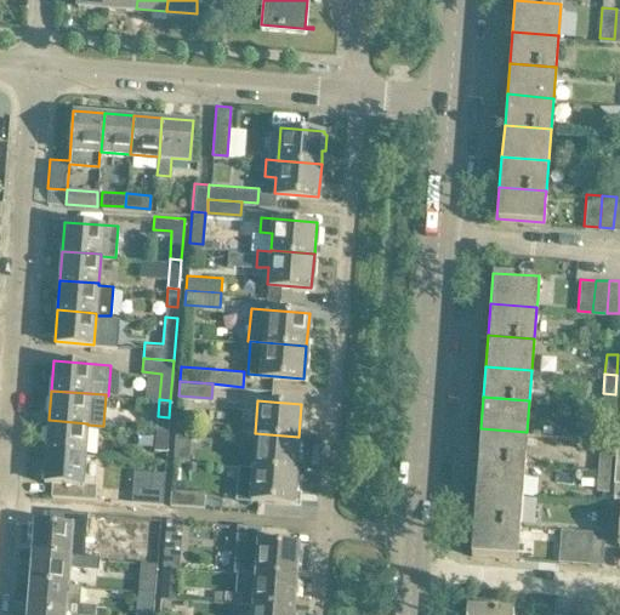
[(613,426),(614,406),(603,405),(601,425),(613,426)]
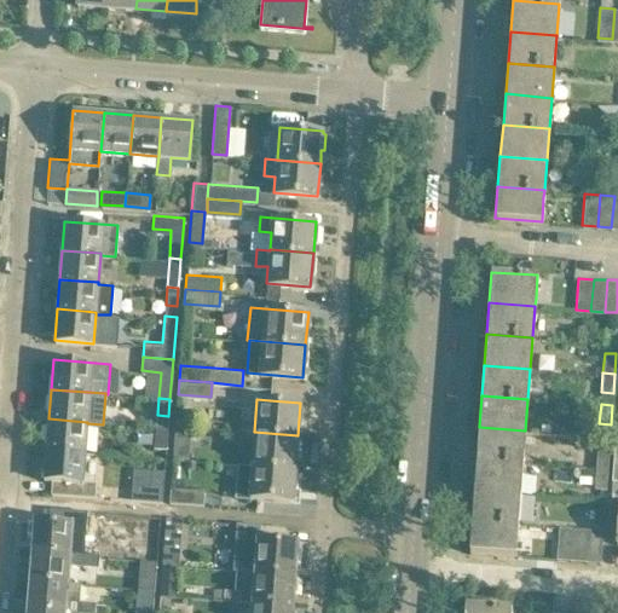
[(85,451),(87,423),(87,422),(48,418),(46,447),(85,451)]
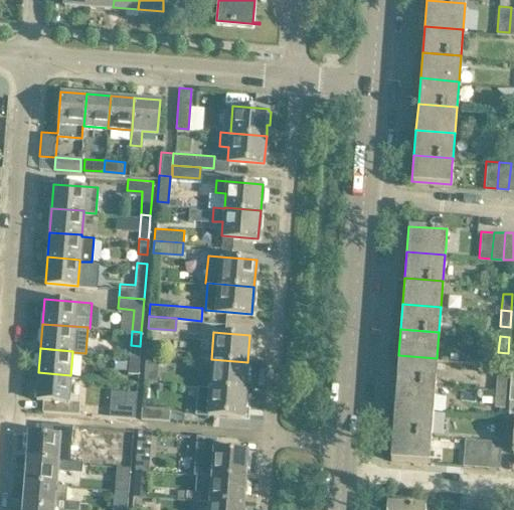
[(165,363),(165,355),(146,354),(145,362),(165,363)]
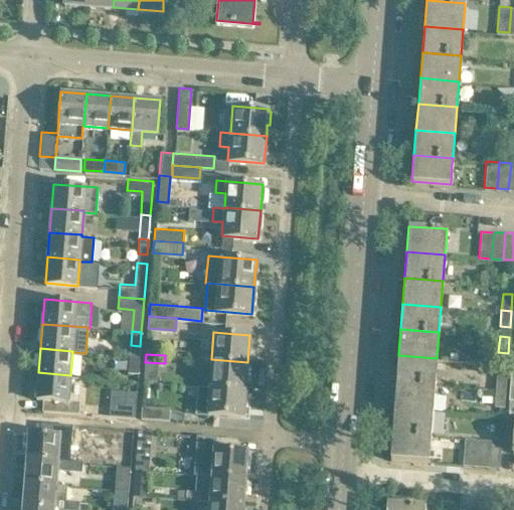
[(138,371),(139,356),(131,355),(129,370),(138,371)]
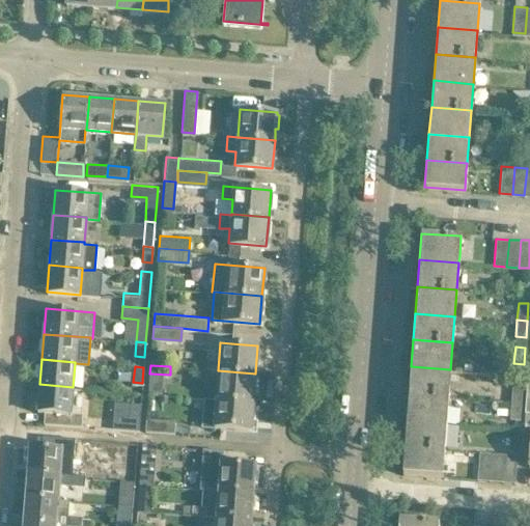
[(448,396),(450,369),(411,366),(409,393),(448,396)]
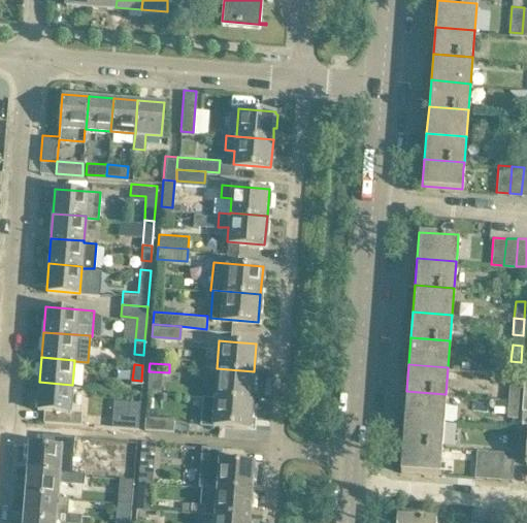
[(252,398),(254,371),(217,368),(215,396),(252,398)]
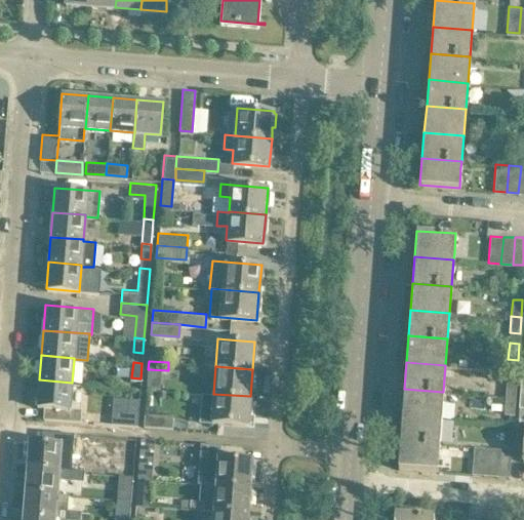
[(515,396),(517,378),(507,378),(506,395),(515,396)]
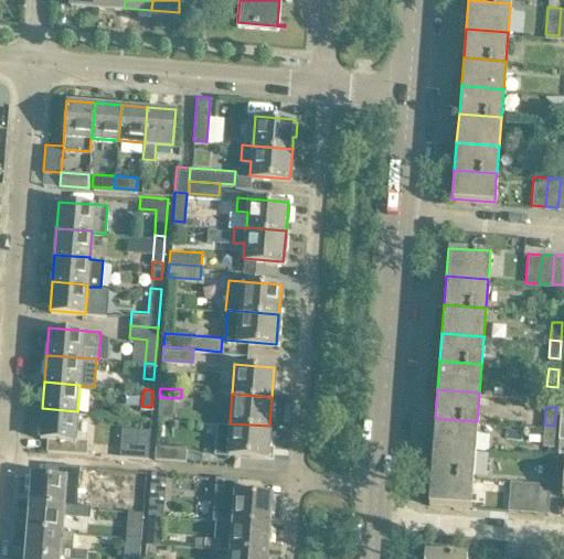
[(75,438),(77,411),(42,408),(40,437),(46,437),(45,449),(86,452),(87,439),(75,438)]
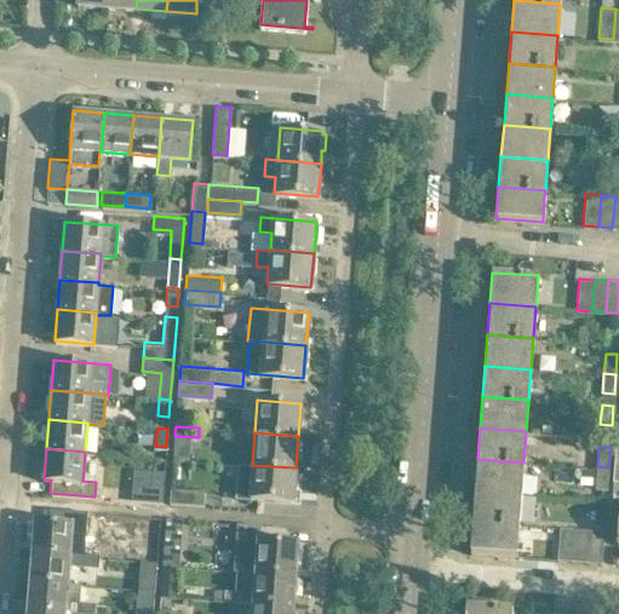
[(521,493),(523,463),(477,459),(475,489),(521,493)]
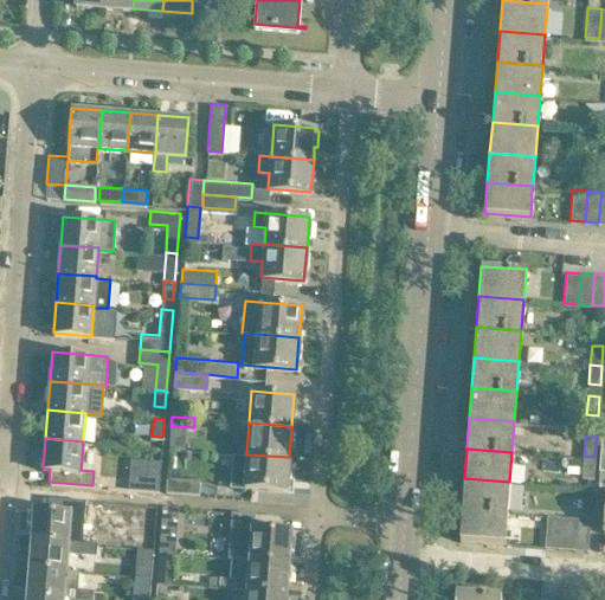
[(287,489),(289,457),(246,455),(244,485),(287,489)]
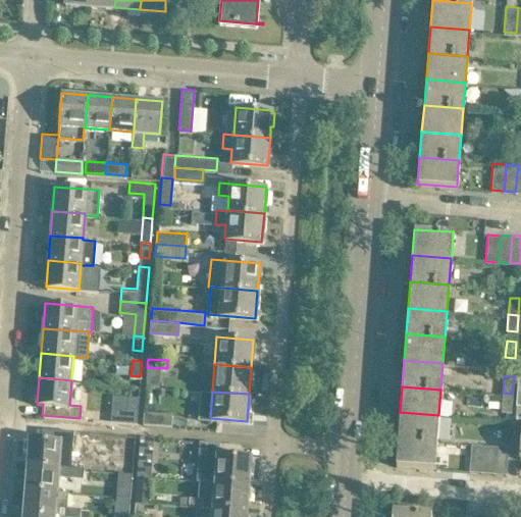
[(511,410),(512,394),(503,393),(501,409),(511,410)]
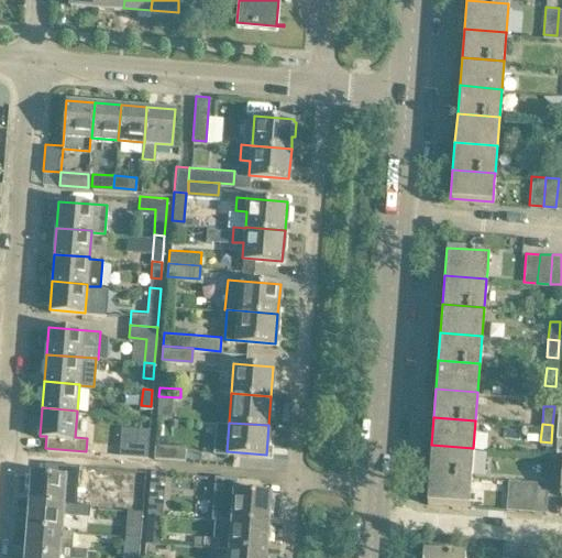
[(120,440),(119,453),(146,456),(149,427),(140,427),(139,441),(120,440)]
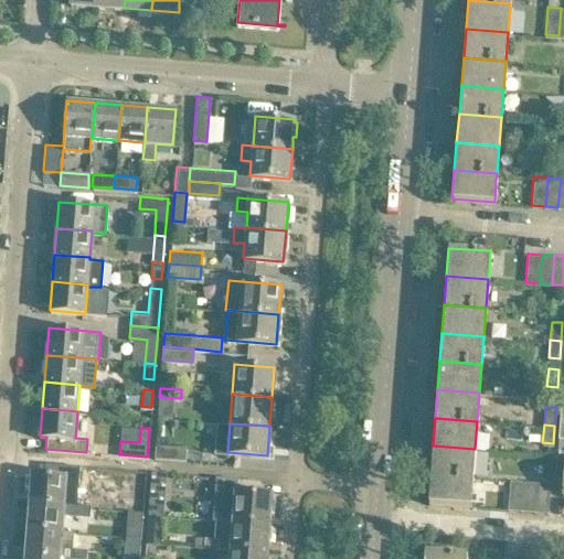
[(184,459),(185,445),(155,443),(153,457),(184,459)]
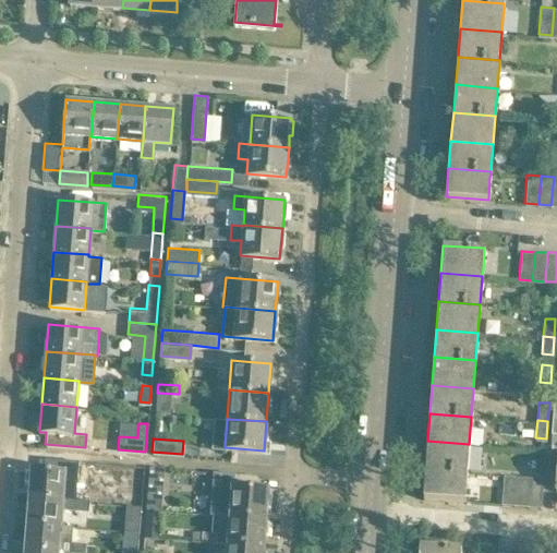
[(467,472),(469,444),(427,441),(425,469),(467,472)]
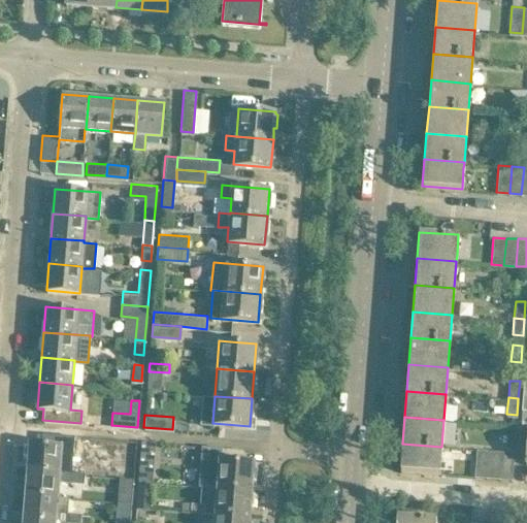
[(59,460),(61,446),(69,447),(70,434),(41,432),(40,444),(30,443),(28,468),(84,472),(85,464),(72,463),(72,460),(59,460)]
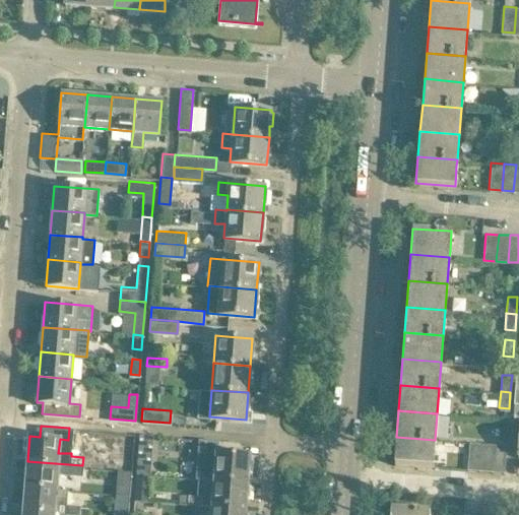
[(433,465),(434,445),(435,440),(396,437),(394,463),(433,465)]
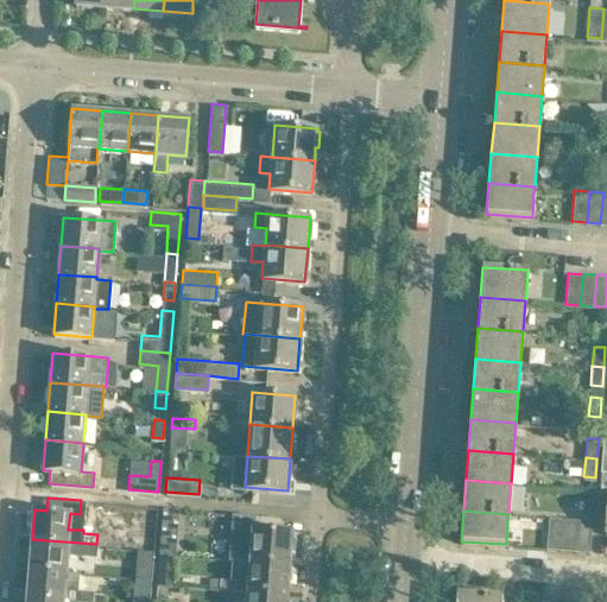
[(279,532),(280,517),(232,513),(232,514),(233,514),(228,557),(227,558),(252,561),(289,563),(291,532),(279,532)]
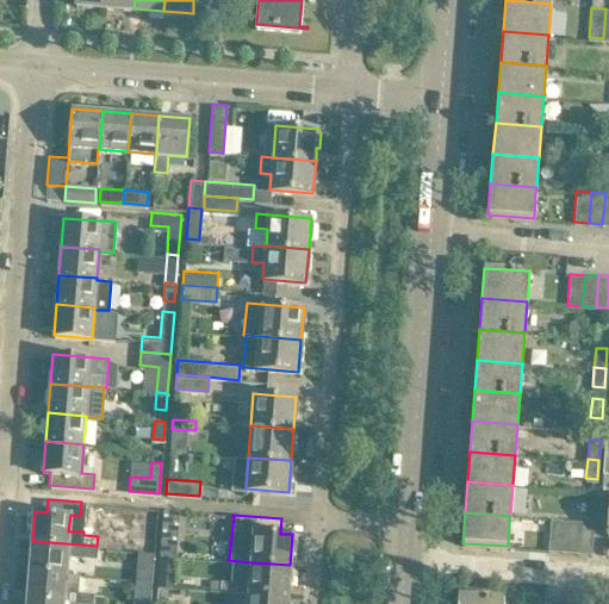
[(563,550),(565,520),(550,518),(547,549),(563,550)]
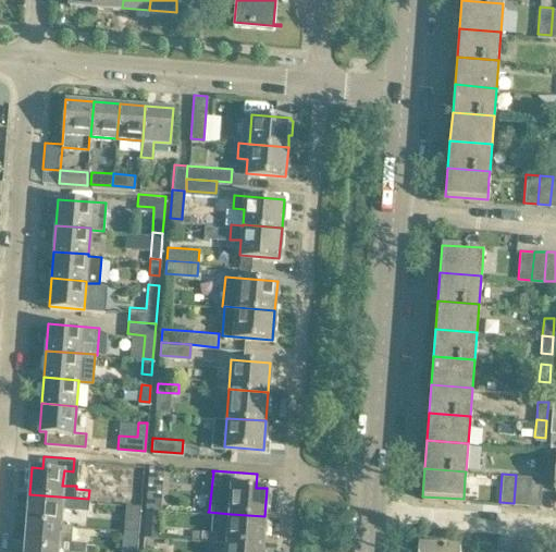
[(526,504),(529,476),(516,475),(514,503),(526,504)]
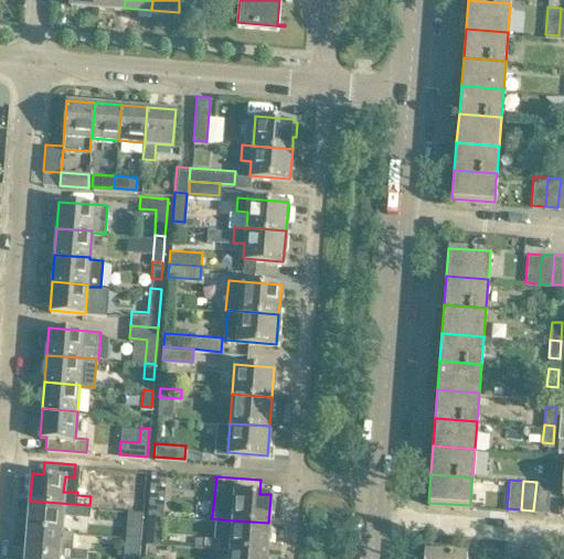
[(547,511),(550,482),(536,482),(533,511),(547,511)]
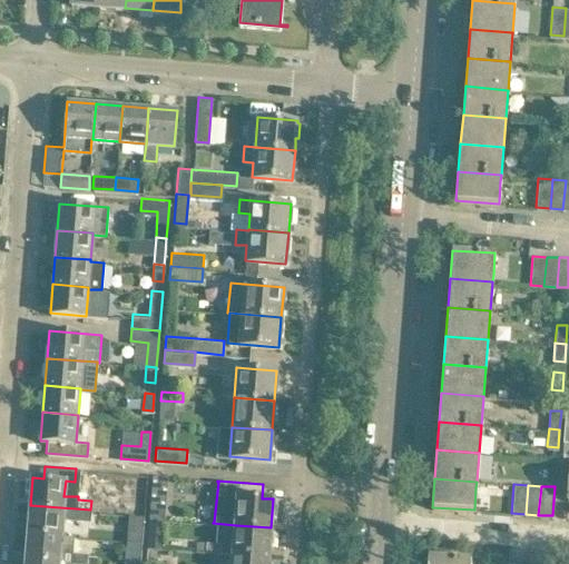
[(144,514),(145,500),(127,498),(126,513),(144,514)]
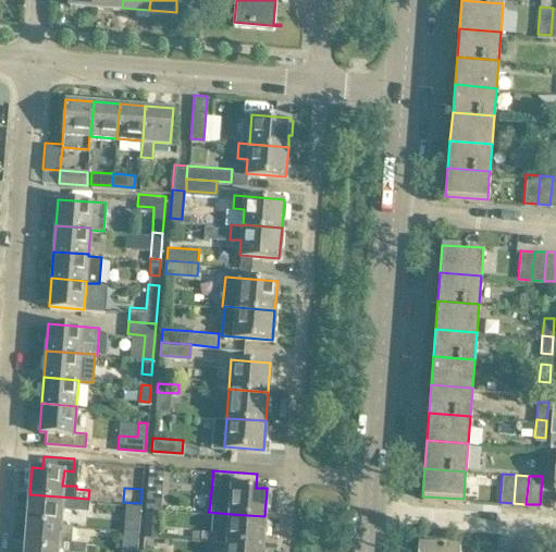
[(59,523),(61,506),(87,508),(88,499),(29,494),(27,520),(59,523)]
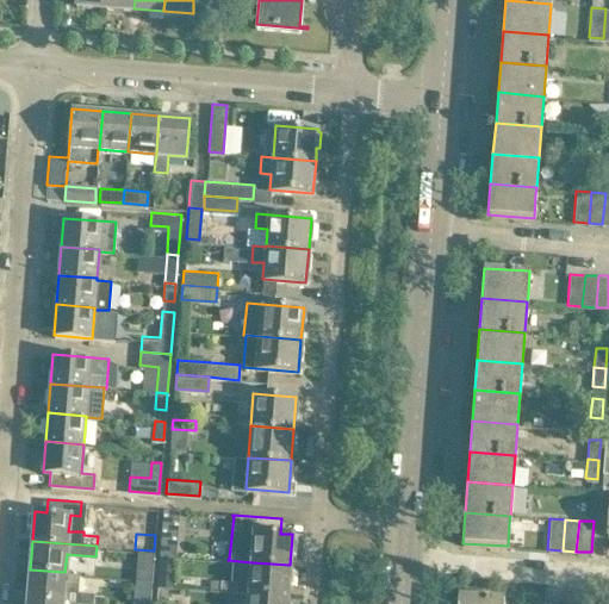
[(151,579),(154,552),(137,550),(135,578),(151,579)]
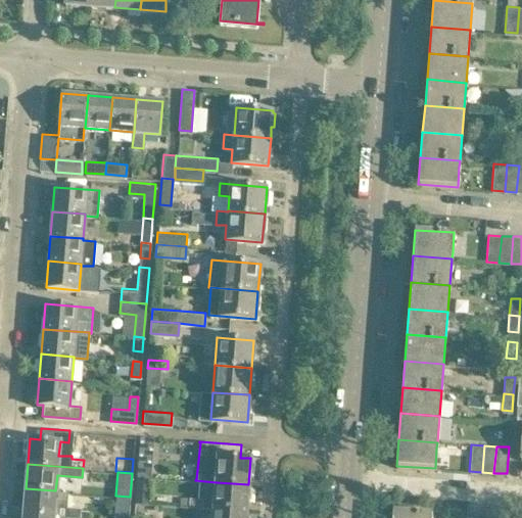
[(246,511),(248,484),(217,482),(215,508),(246,511)]
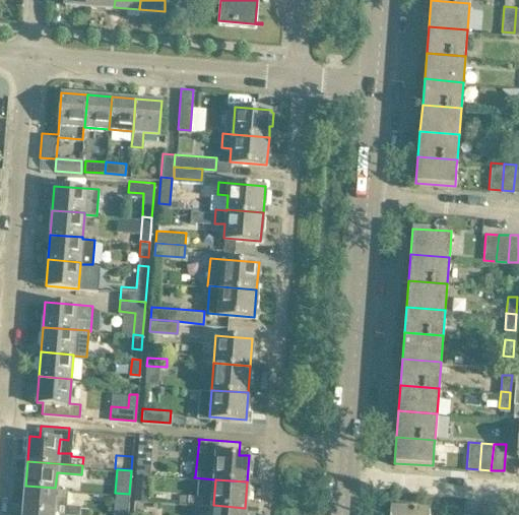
[(65,503),(66,497),(67,489),(55,488),(25,486),(23,510),(53,512),(65,514),(78,514),(79,504),(65,503)]
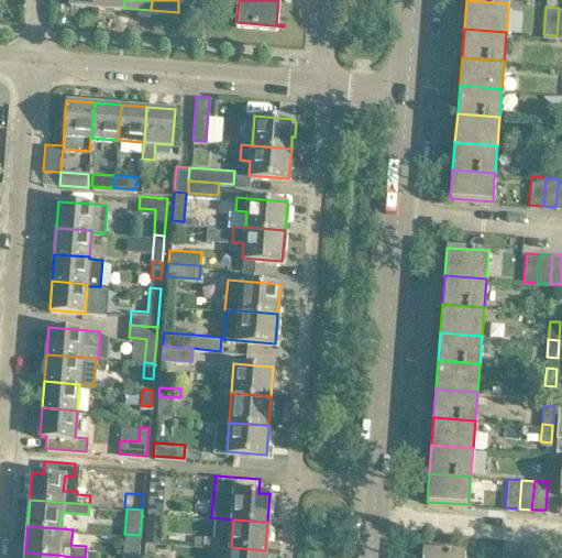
[(138,557),(140,535),(124,534),(124,535),(121,557),(138,557)]
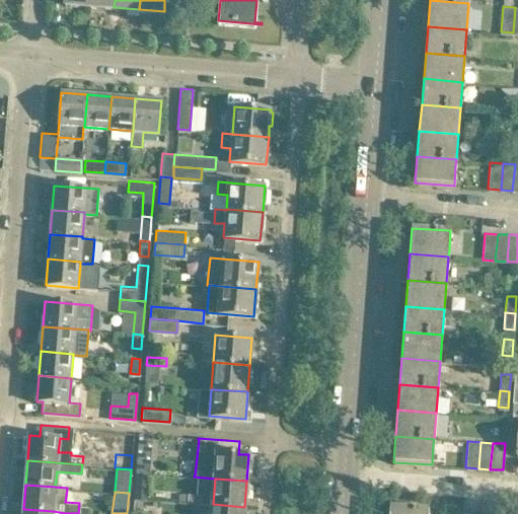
[(198,503),(199,494),(186,493),(185,502),(198,503)]
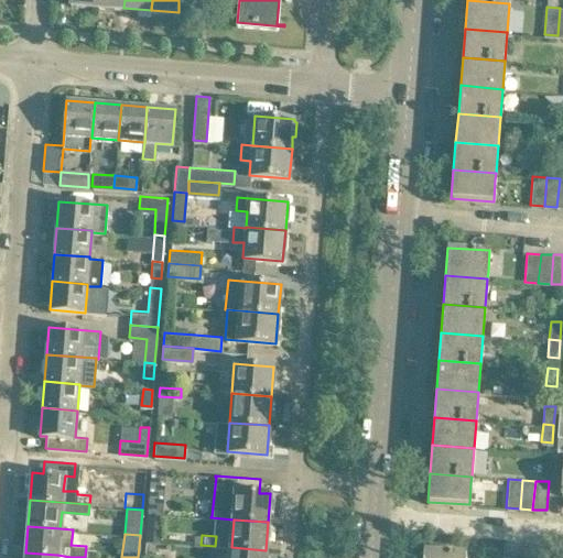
[(264,557),(266,550),(231,547),(229,557),(264,557)]
